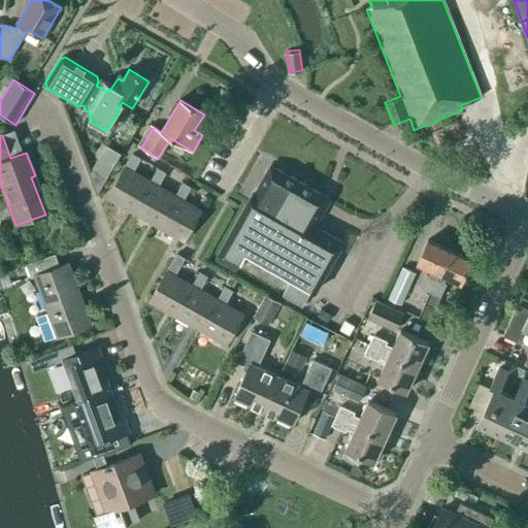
[(93,161),(108,170),(123,147),(106,138),(93,161)]
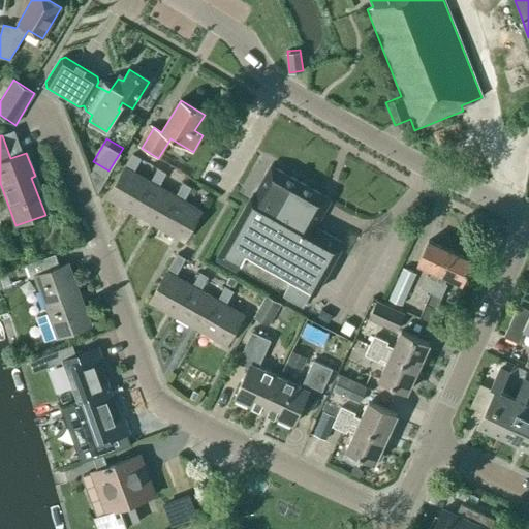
[(125,167),(107,198),(133,213),(151,182),(133,173),(141,159),(133,155),(125,167)]
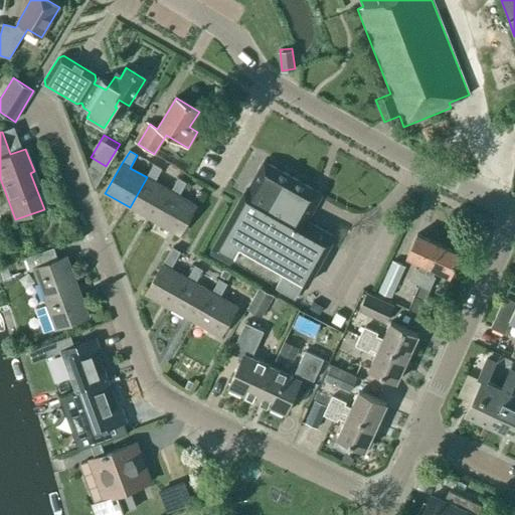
[(107,168),(94,160),(89,169),(96,188),(107,168)]
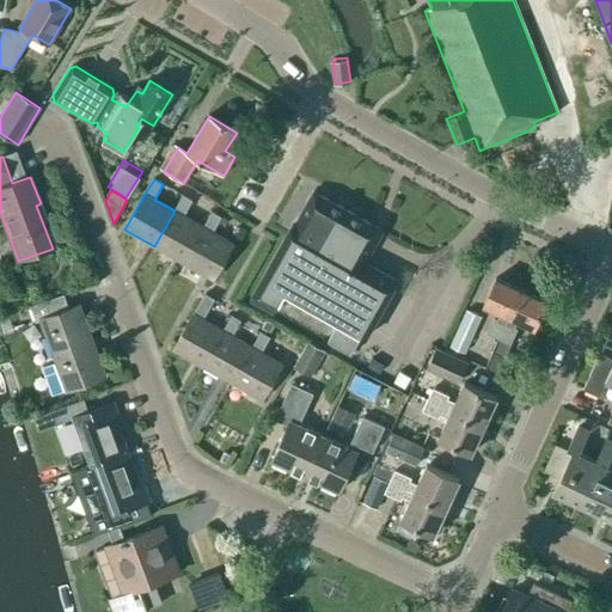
[(338,323),(328,342),(350,355),(361,336),(366,338),(389,298),(386,297),(396,280),(374,268),(373,269),(362,263),(367,255),(359,249),(372,226),(313,191),(286,240),(283,239),(262,280),(263,280),(251,301),(274,313),(285,293),(338,323)]
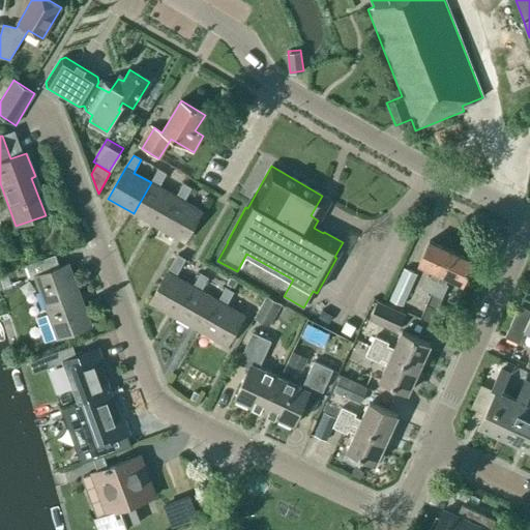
[(158,169),(151,182),(134,213),(158,228),(176,197),(158,186),(167,174),(158,169)]
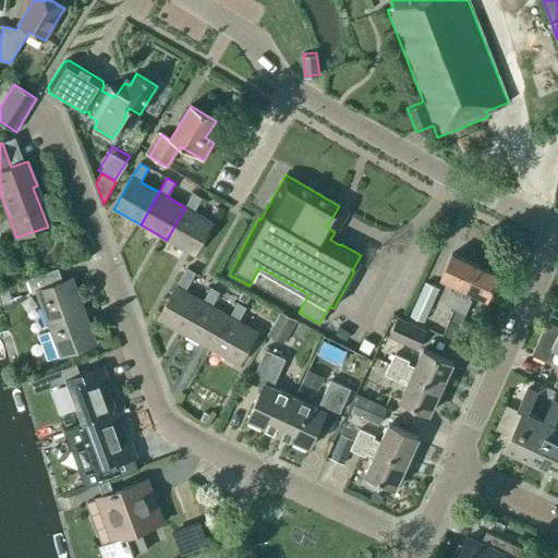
[(202,198),(193,193),(185,207),(167,240),(194,255),(213,222),(194,211),(202,198)]
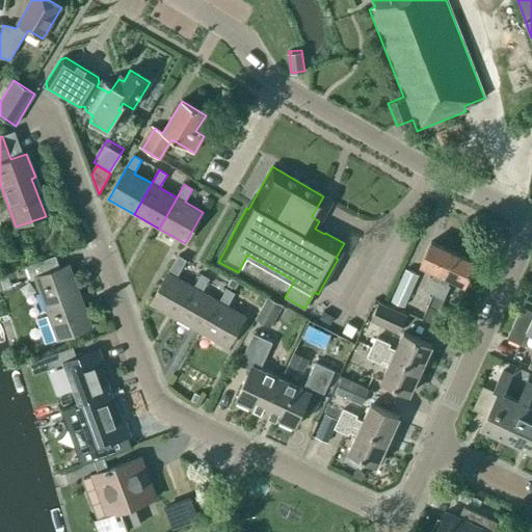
[(424,290),(433,294),(453,253),(430,242),(420,265),(435,272),(432,280),(429,277),(424,290)]
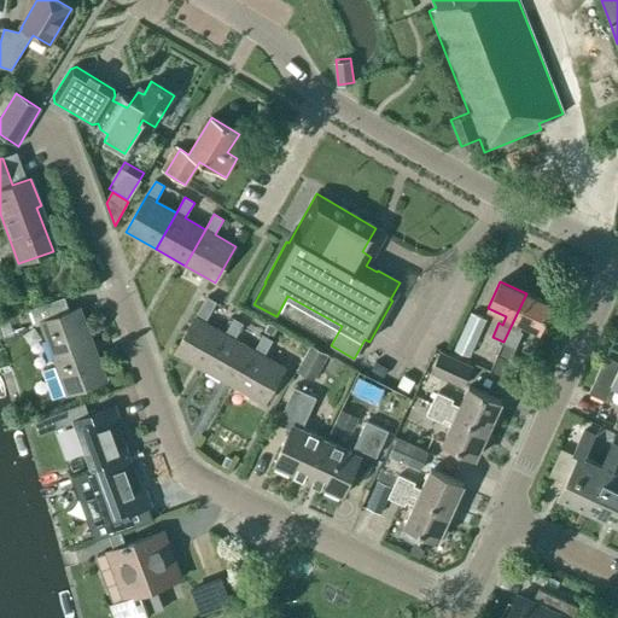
[(552,305),(526,293),(503,342),(514,347),(522,333),(518,332),(522,324),(540,332),(552,305)]
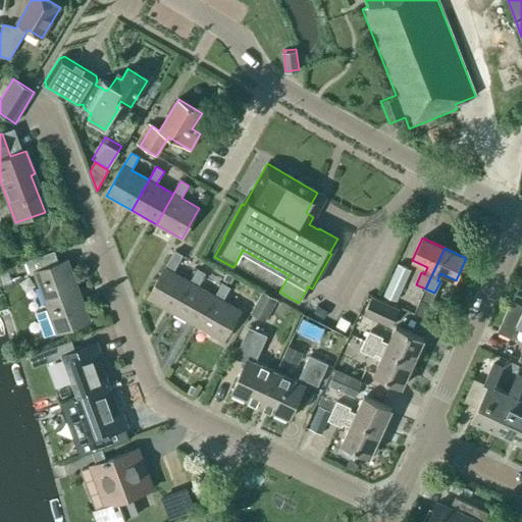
[(31,275),(36,273),(49,309),(36,314),(45,337),(89,321),(66,260),(59,263),(54,251),(25,261),(31,275)]
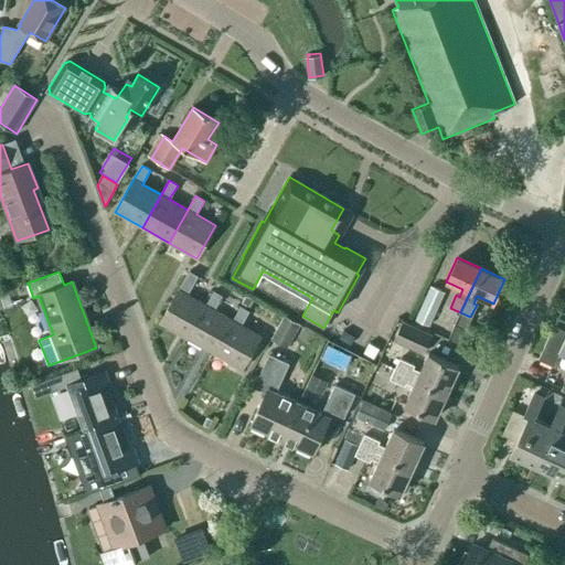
[(160,322),(187,338),(205,305),(187,295),(198,276),(189,272),(179,290),(179,289),(160,322)]
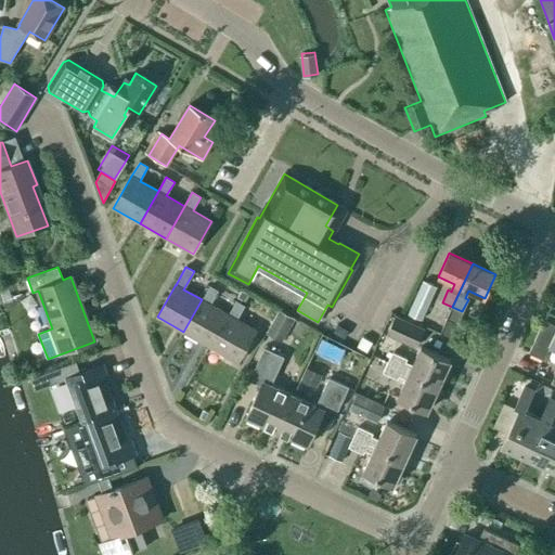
[(437,287),(423,280),(407,314),(422,321),(437,287)]
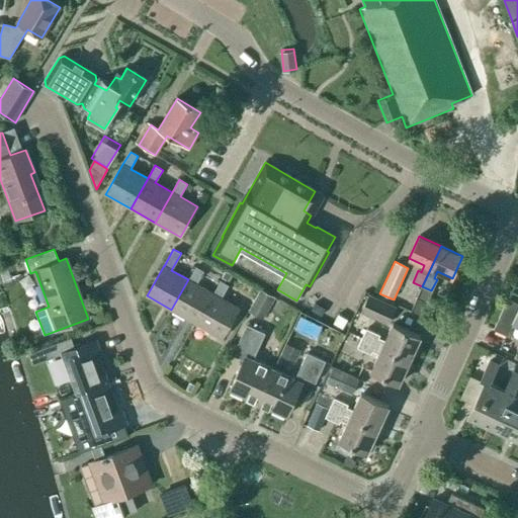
[(195,267),(188,279),(171,310),(196,324),(212,293),(196,284),(203,271),(195,267)]
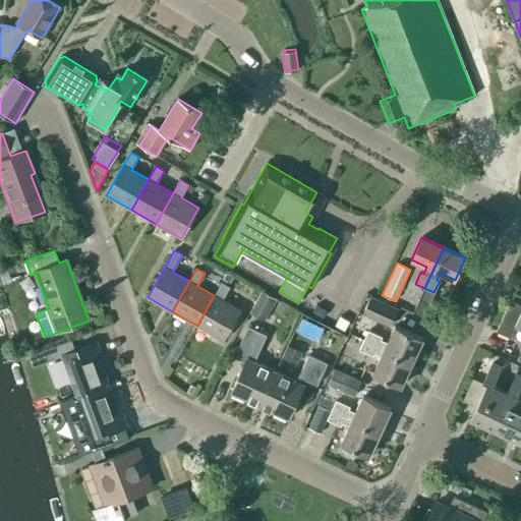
[(229,287),(222,283),(214,295),(197,326),(223,340),(240,310),(222,300),(229,287)]
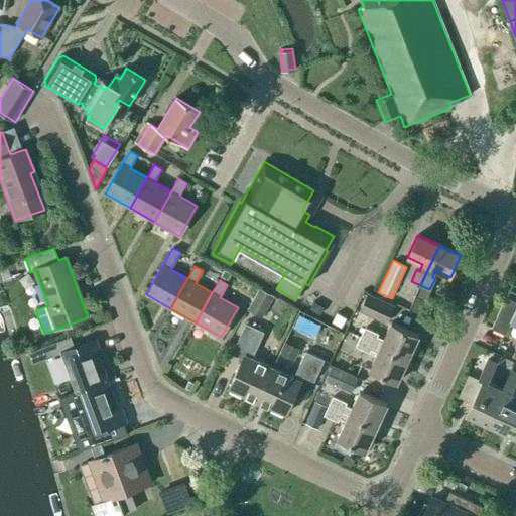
[(274,296),(258,288),(247,309),(262,317),(274,296)]
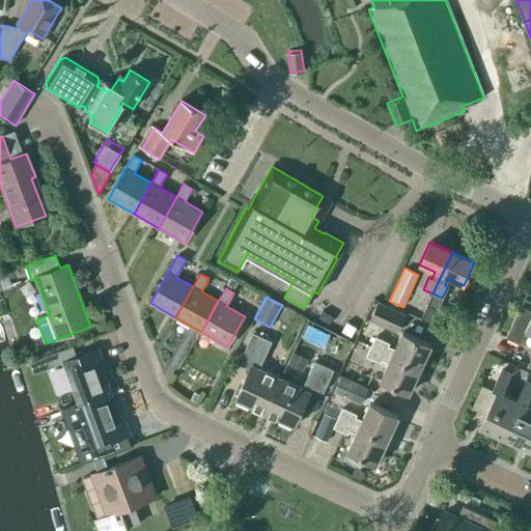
[(406,315),(378,302),(368,319),(397,334),(406,315)]
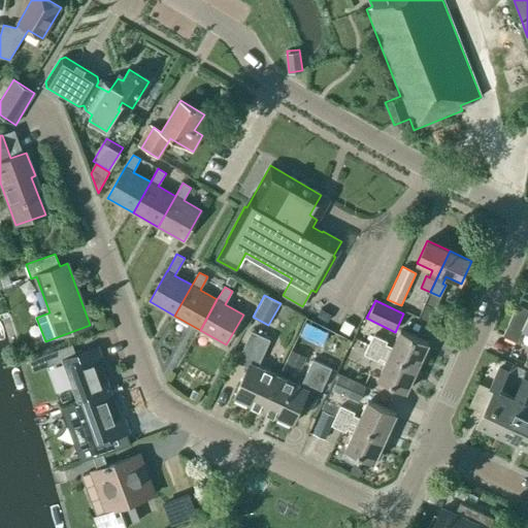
[(426,304),(421,318),(433,324),(439,310),(434,308),(426,304)]
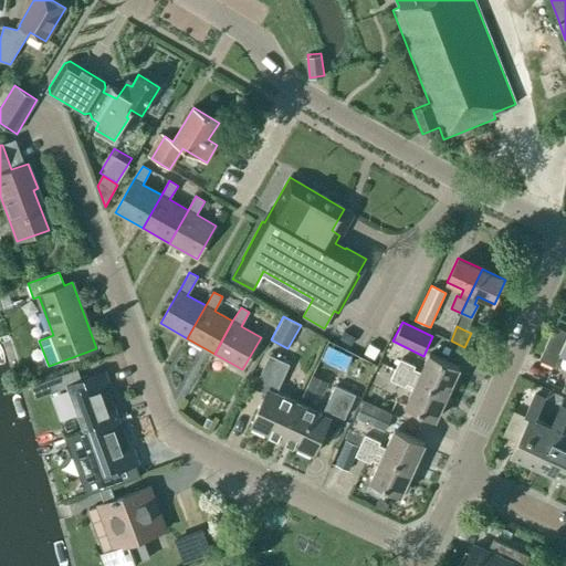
[(565,331),(555,326),(540,359),(554,367),(561,354),(565,356),(565,384),(563,391),(565,392),(565,331)]
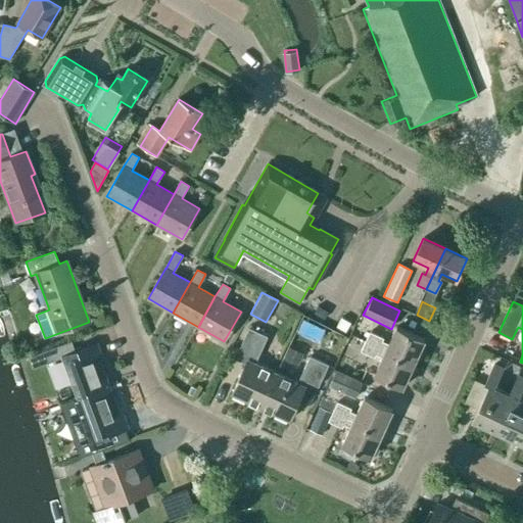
[(350,323),(342,318),(337,327),(345,332),(350,323)]
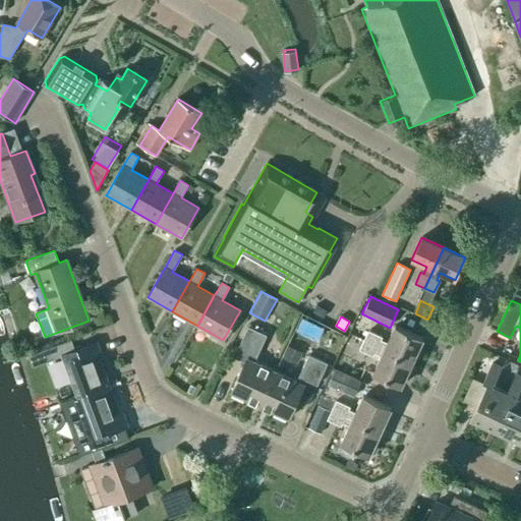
[(368,331),(363,341),(412,362),(423,339),(395,326),(387,343),(381,340),(382,337),(368,331)]
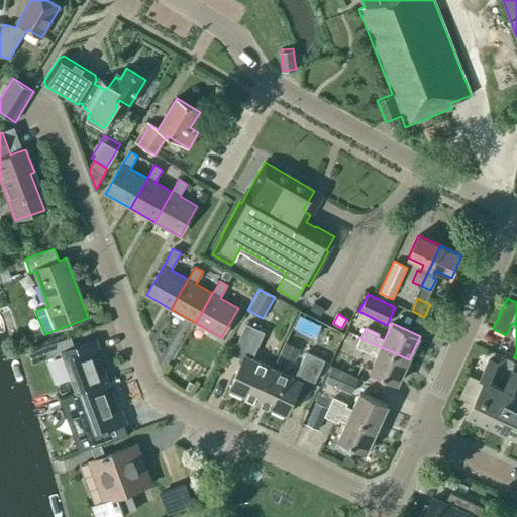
[(229,390),(257,403),(274,369),(252,358),(265,333),(246,324),(236,345),(247,351),(229,390)]
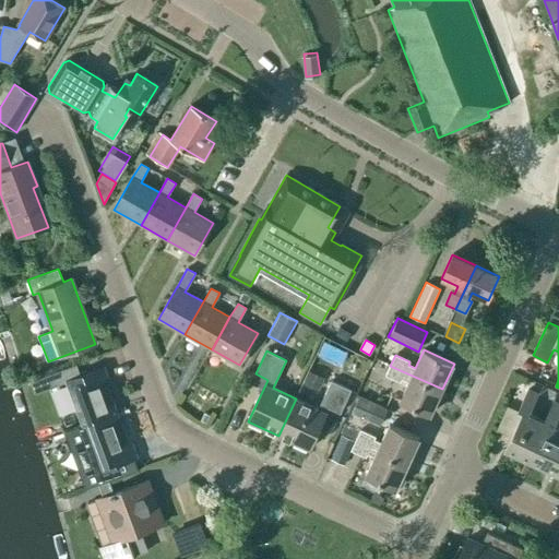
[(76,364),(45,376),(50,388),(67,381),(83,426),(117,414),(106,383),(109,382),(104,368),(81,377),(76,364)]
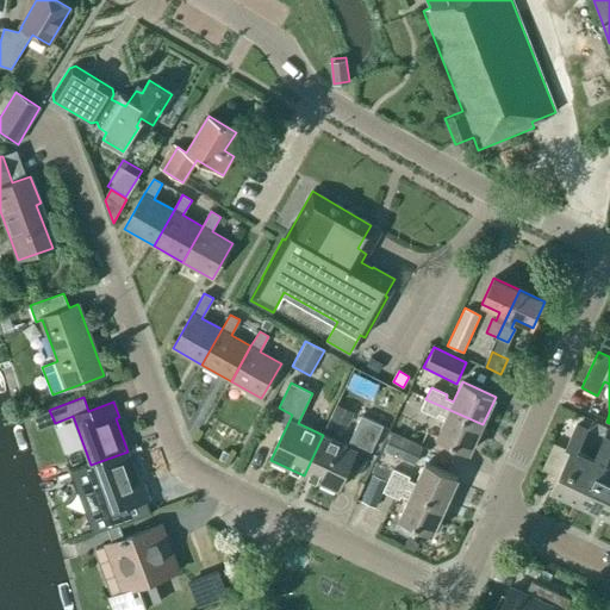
[(437,437),(470,453),(483,424),(425,399),(421,410),(437,417),(439,414),(446,417),(437,437)]
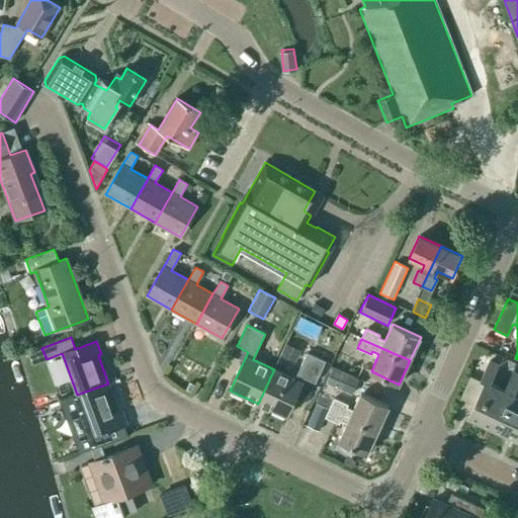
[(288,340),(283,349),(296,357),(303,347),(288,340)]
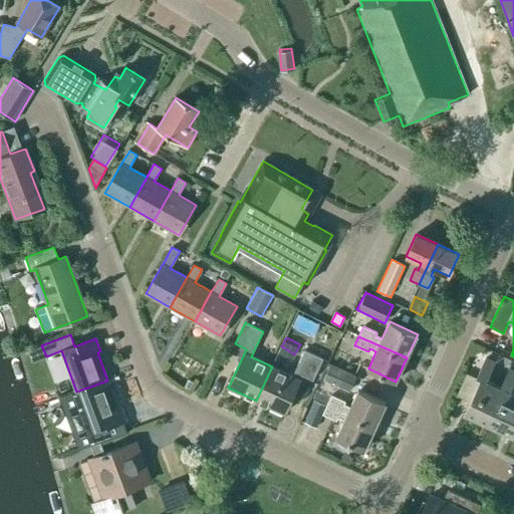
[(304,350),(292,376),(272,366),(256,401),(284,414),(302,375),(313,380),(323,358),(304,350)]
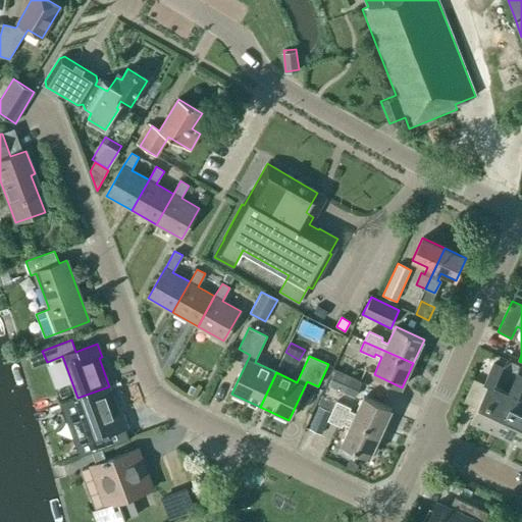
[(513,396),(508,394),(493,387),(503,369),(492,364),(483,383),(488,385),(471,422),(496,433),(513,396)]
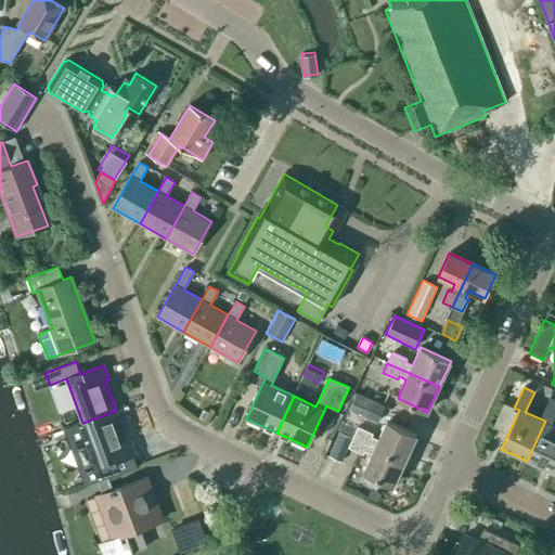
[(381,407),(356,395),(350,408),(374,418),(381,407)]
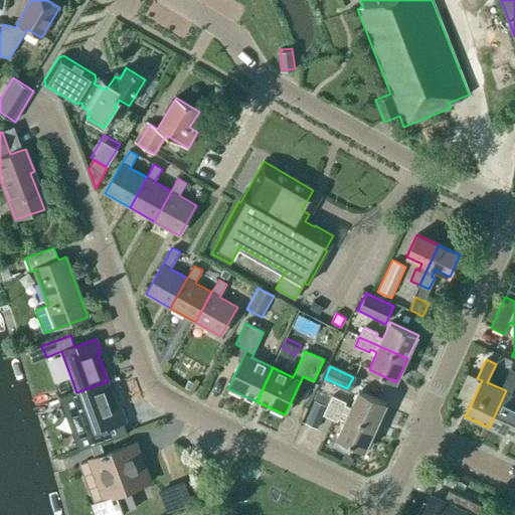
[(514,382),(514,372),(510,370),(501,388),(506,390),(489,427),(512,439),(514,432),(514,394),(510,393),(514,382)]
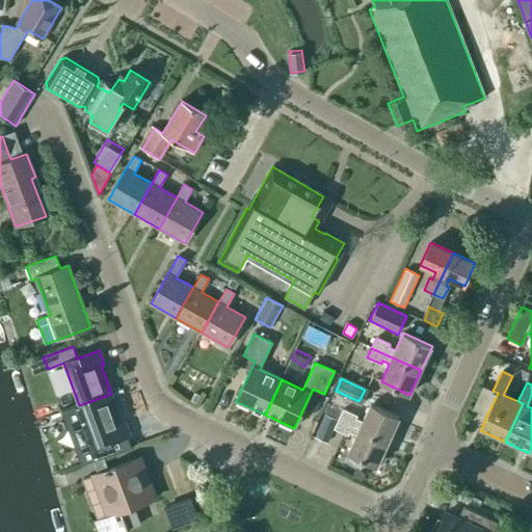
[(111,394),(62,411),(82,464),(130,447),(126,436),(130,434),(125,421),(122,422),(111,394)]
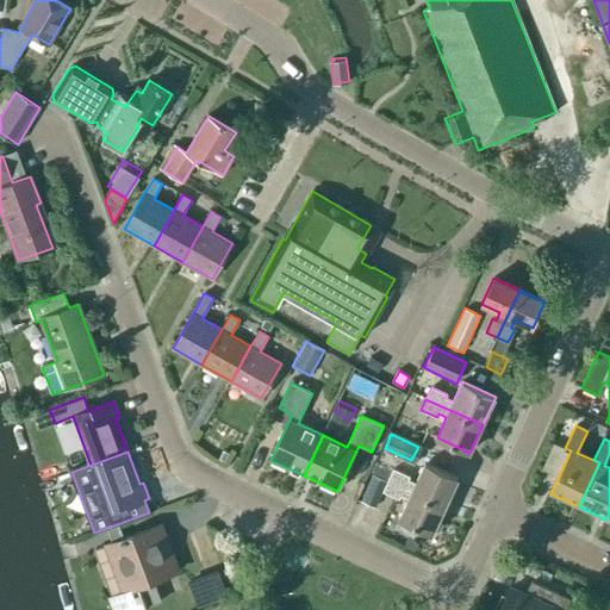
[(410,475),(394,468),(388,480),(444,506),(458,478),(425,464),(416,484),(408,480),(410,475)]
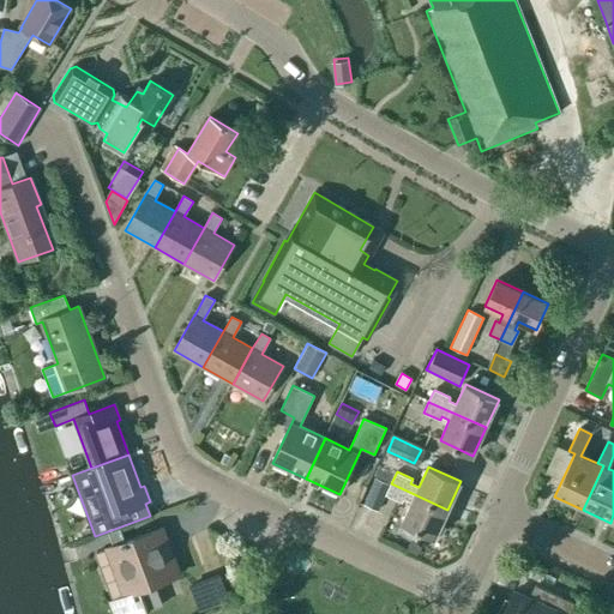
[(447,510),(391,483),(390,485),(375,477),(363,505),(378,511),(385,494),(402,501),(403,499),(411,503),(402,522),(435,537),(447,510)]
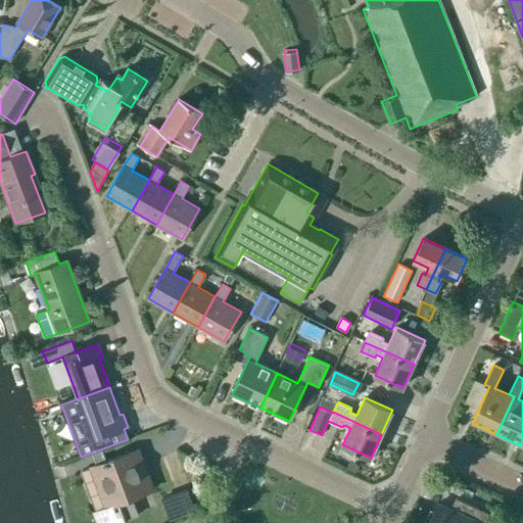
[(152,490),(137,449),(91,467),(106,508),(95,512),(98,522),(116,522),(137,516),(131,498),(152,490)]
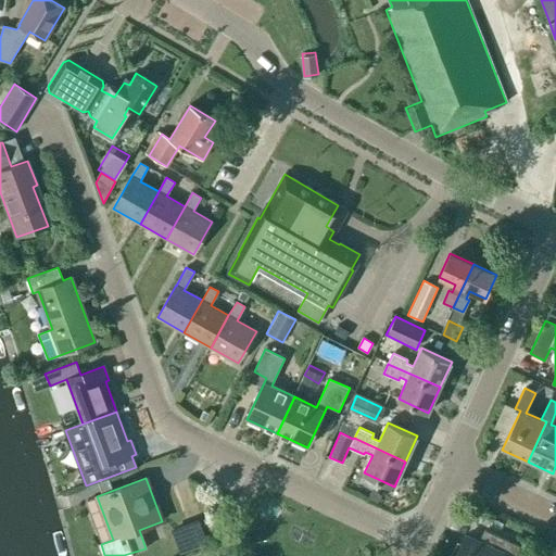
[(373,490),(368,500),(378,504),(382,496),(376,491),(373,490)]
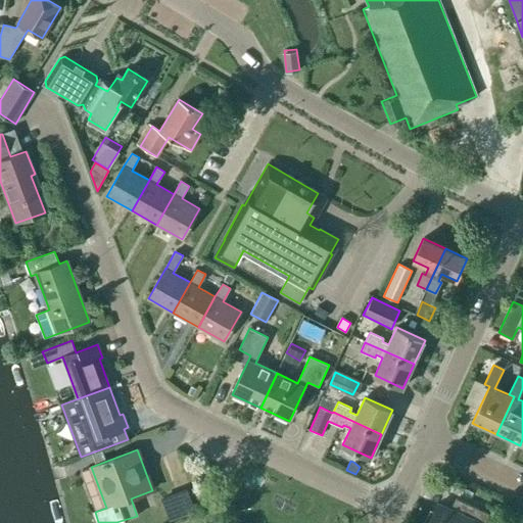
[(174,492),(160,497),(170,521),(183,516),(174,492)]
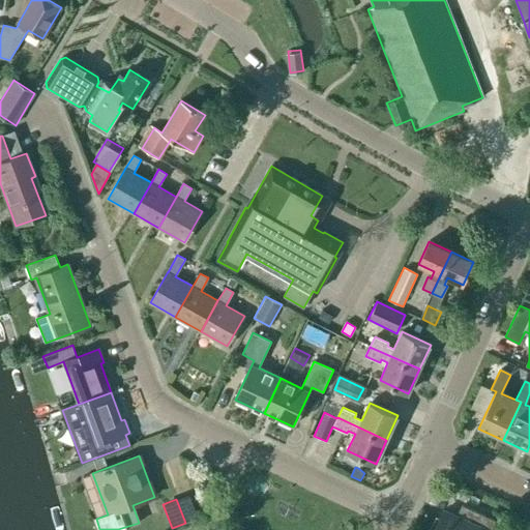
[(443,511),(434,529),(491,529),(496,521),(463,505),(457,518),(443,511)]
